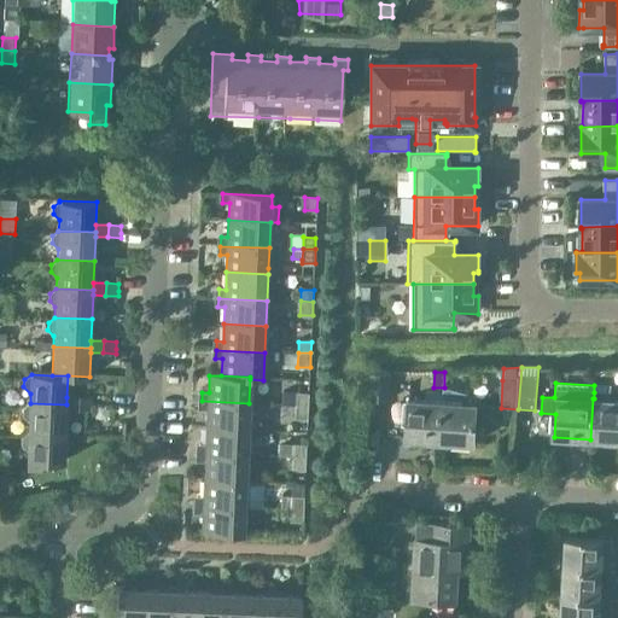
[(593,398),(590,439),(617,441),(617,400),(608,400),(610,386),(594,385),(594,392),(594,398),(593,398)]
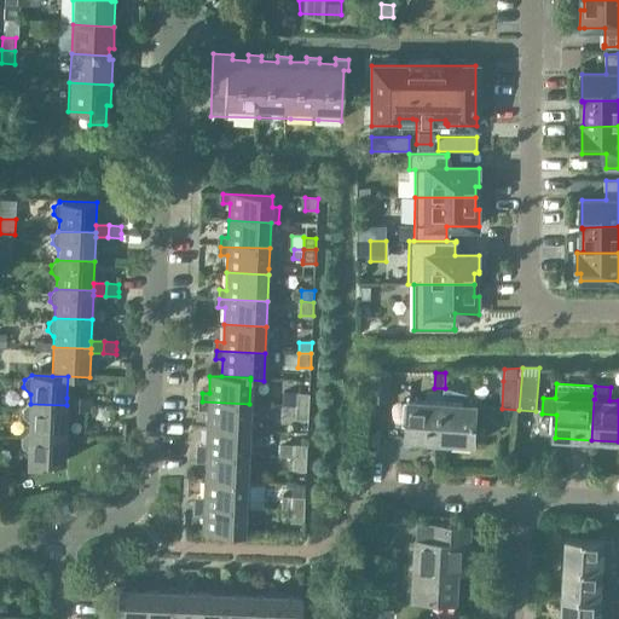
[(444,401),(441,443),(475,444),(478,404),(476,404),(476,397),(446,388),(445,394),(445,403),(444,401)]
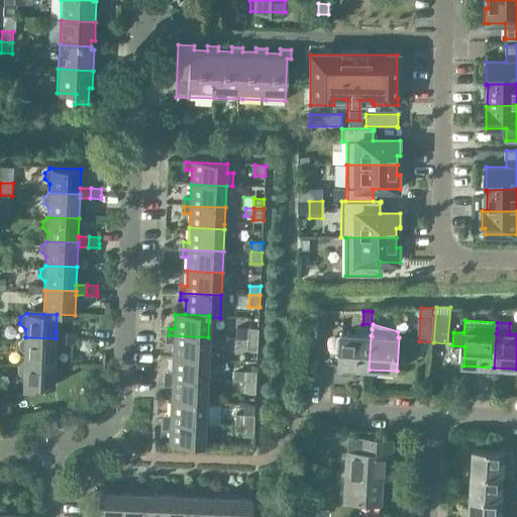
[(236,328),(236,338),(246,339),(247,328),(236,328)]
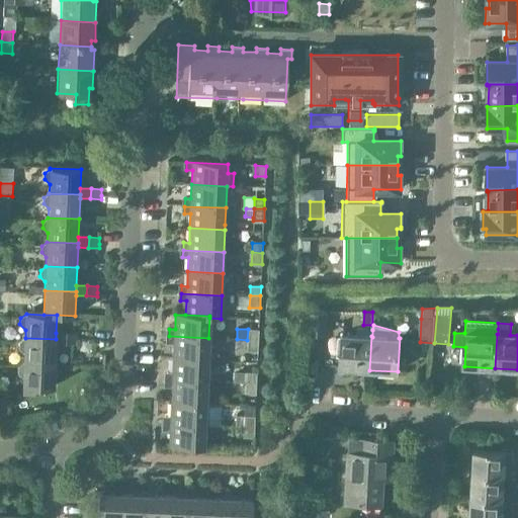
[(341,368),(369,370),(371,336),(372,337),(372,330),(358,329),(358,336),(343,335),(341,368)]
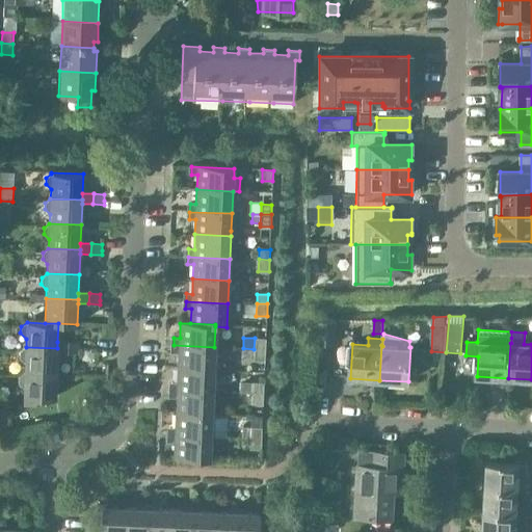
[(255,339),(255,347),(265,348),(266,339),(255,339)]
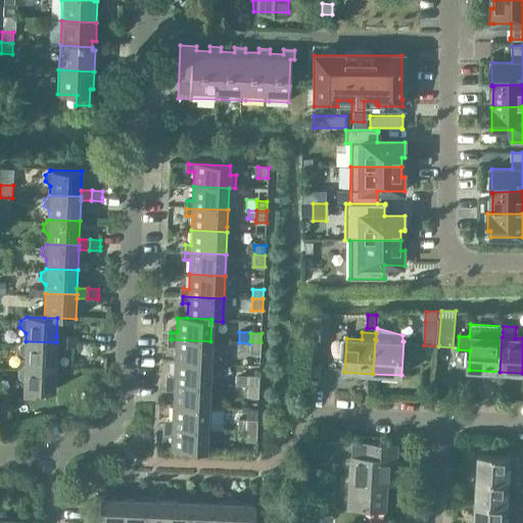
[(56,342),(56,346),(66,347),(67,336),(56,336),(56,342)]
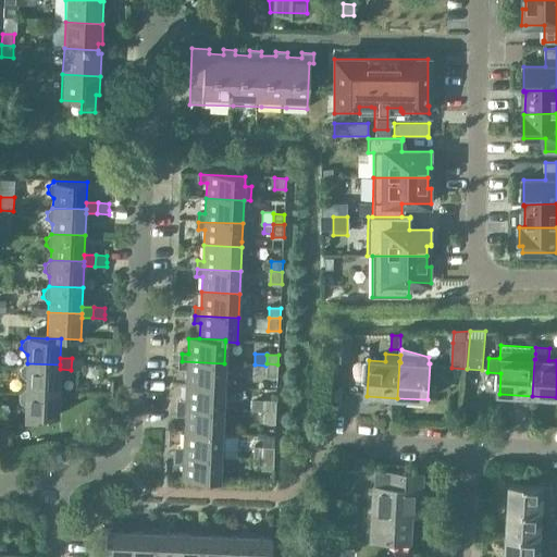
[(72,358),(71,370),(83,370),(83,366),(83,359),(72,358)]
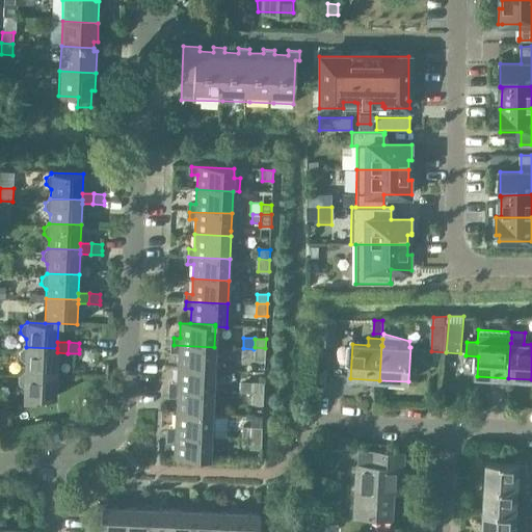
[(179,353),(178,368),(213,370),(214,347),(174,345),(173,353),(179,353)]
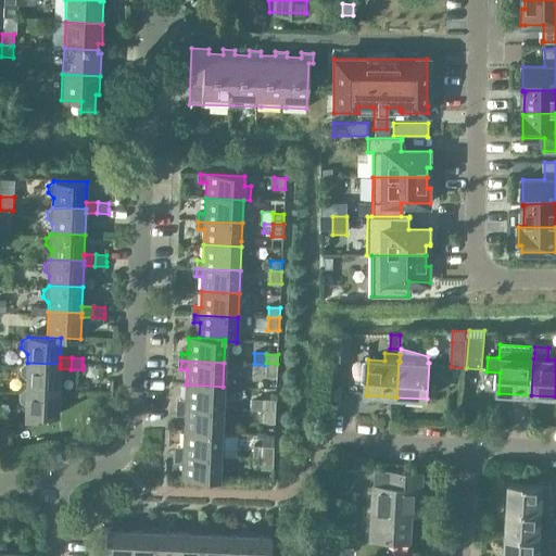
[(26,380),(26,389),(59,390),(60,368),(60,364),(27,363),(21,367),(20,374),(26,380)]
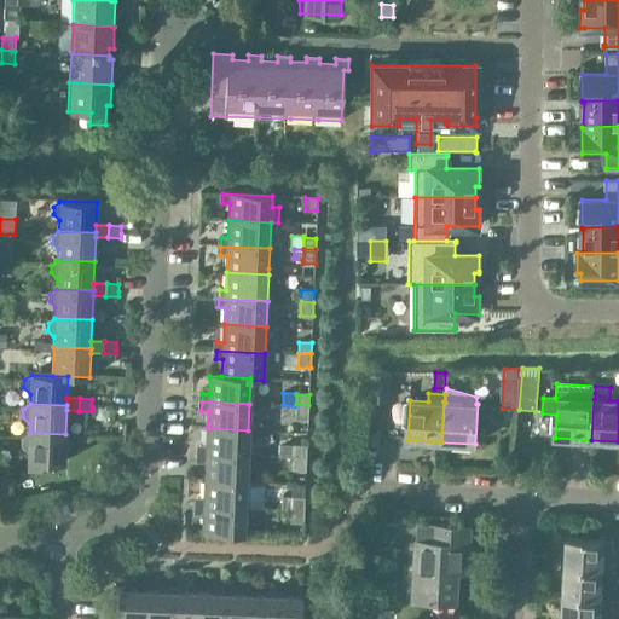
[(308,405),(296,404),(295,420),(308,421),(308,405)]
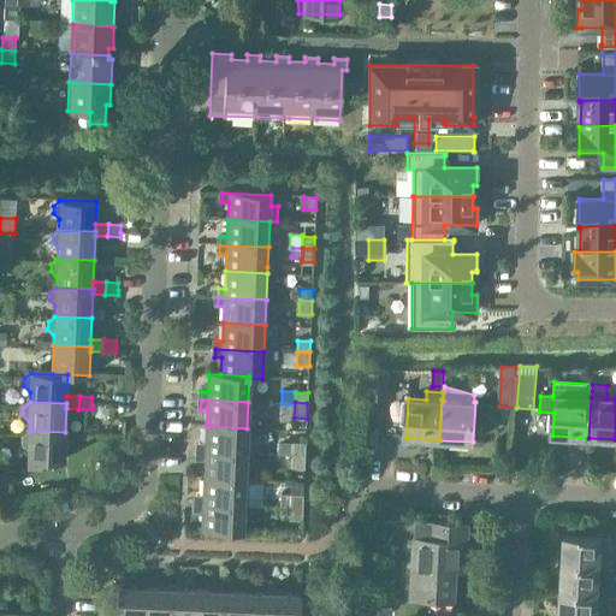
[(199,443),(199,452),(246,454),(247,428),(206,426),(206,444),(199,443)]
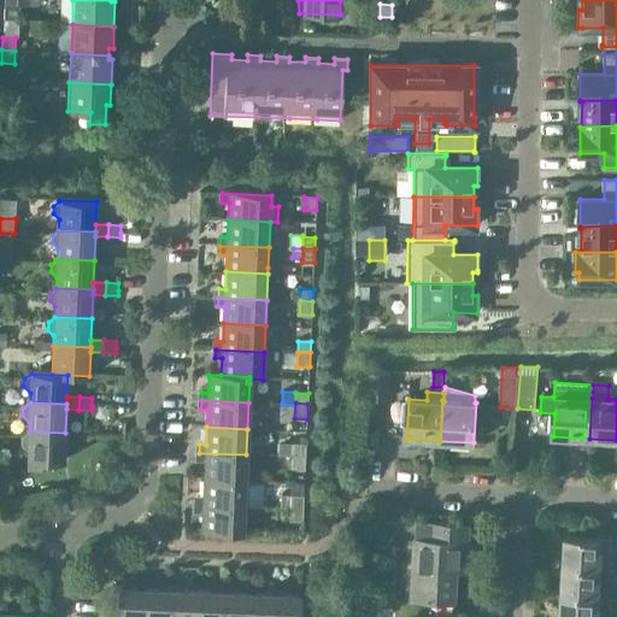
[(65,433),(29,432),(22,436),(21,444),(28,450),(27,470),(42,471),(42,460),(64,462),(65,433)]
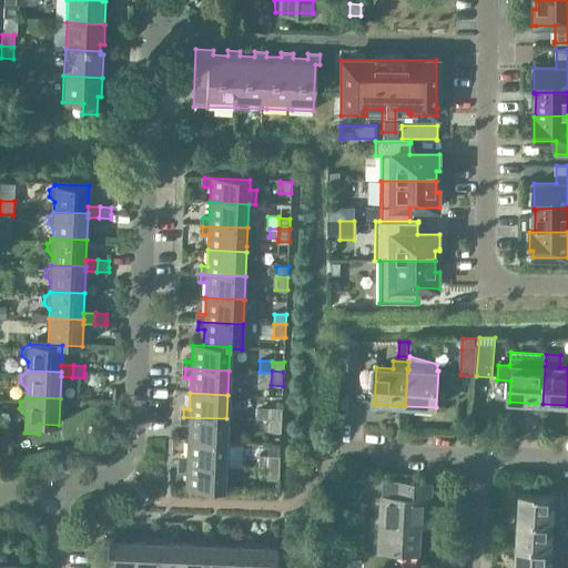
[(257,421),(270,421),(281,422),(282,409),(257,408),(257,421)]
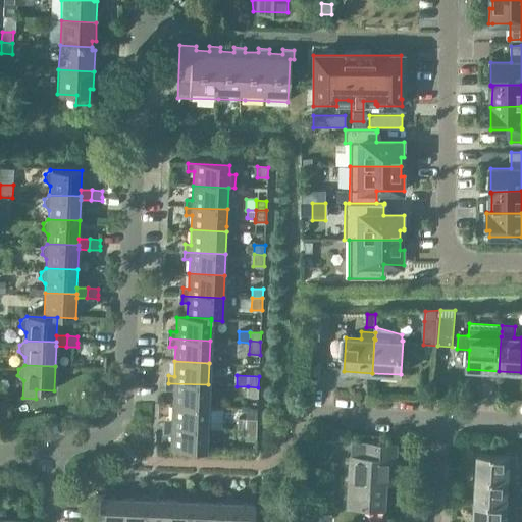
[(173,390),(172,405),(207,407),(208,384),(168,383),(167,390),(173,390)]
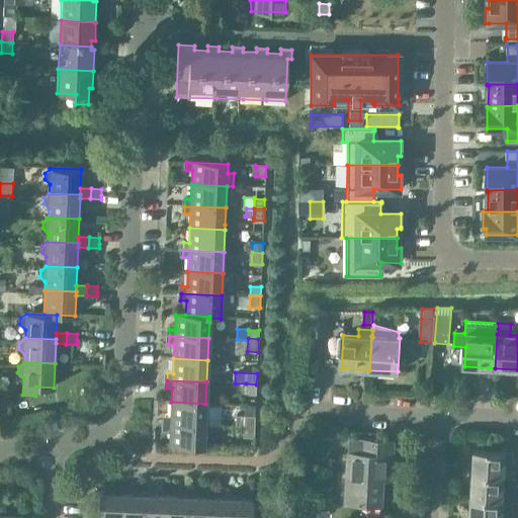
[(256,384),(246,383),(245,395),(256,395),(256,384)]
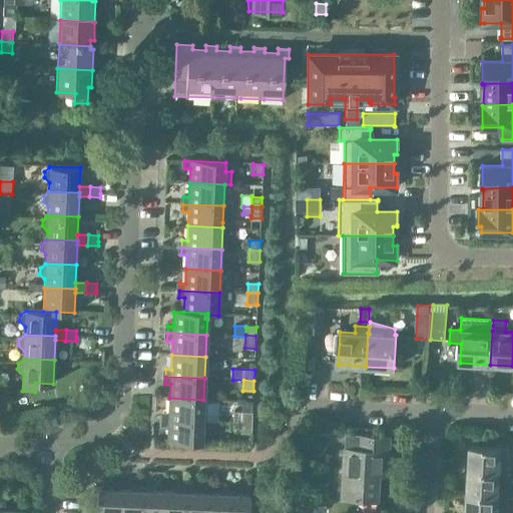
[(163,413),(163,420),(202,421),(203,400),(169,398),(169,413),(163,413)]
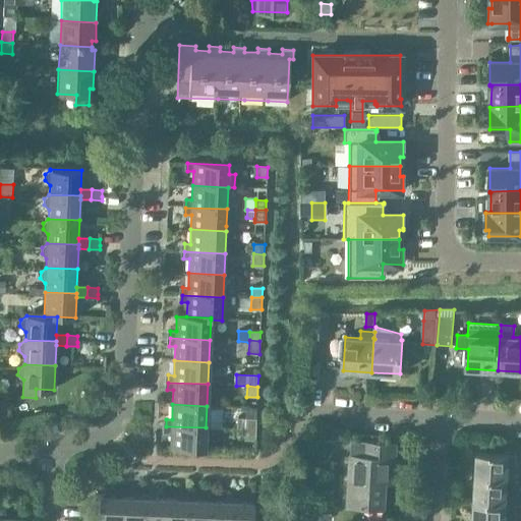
[(245,419),(245,433),(255,433),(256,419),(245,419)]
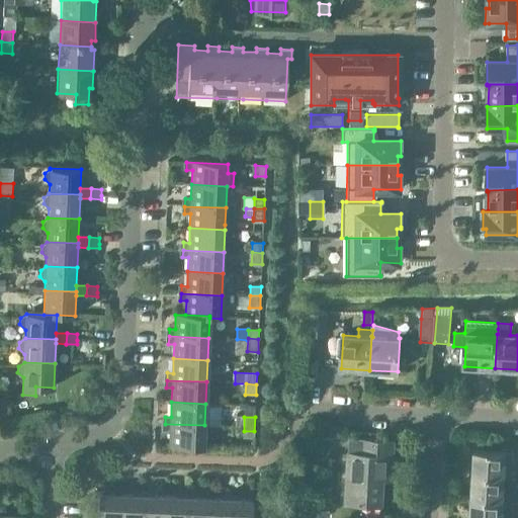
[(204,425),(165,424),(164,431),(170,431),(169,446),(203,448),(204,425)]
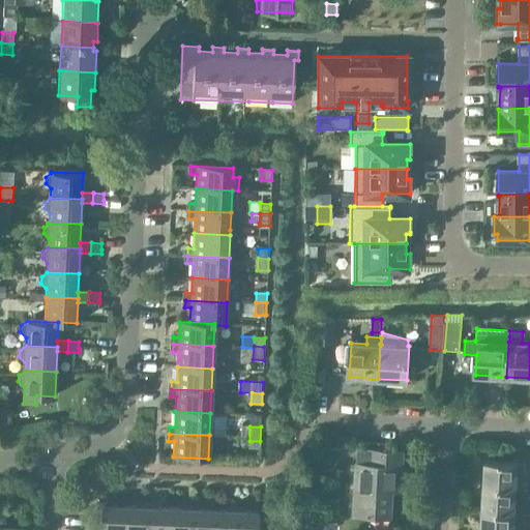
[(357,450),(357,464),(354,514),(391,517),(393,468),(403,468),(403,452),(357,450)]
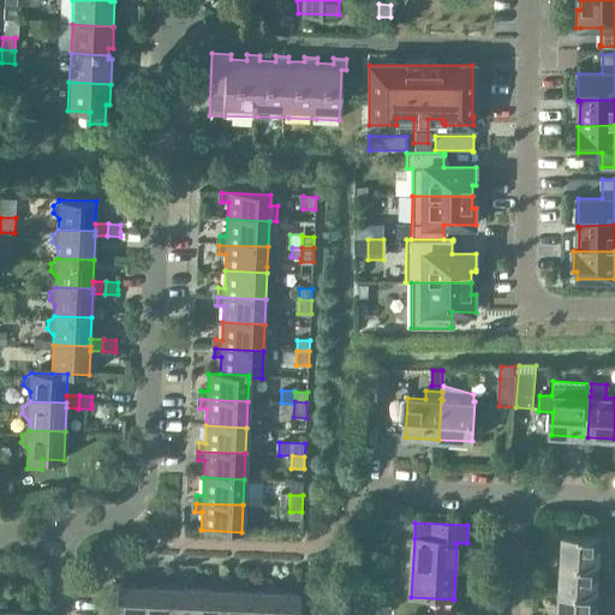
[(562,536),(561,565),(609,567),(611,538),(562,536)]
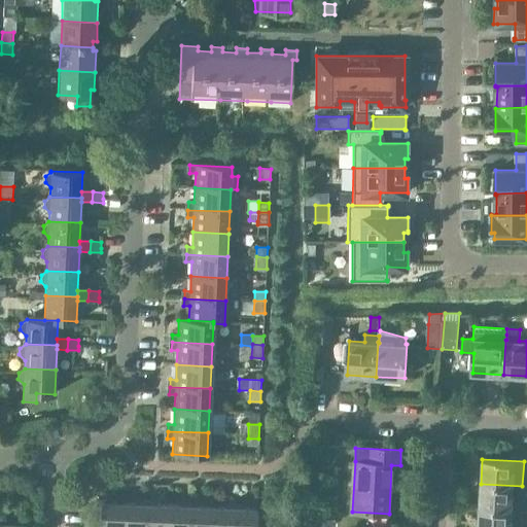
[(481,484),(480,508),(522,511),(522,510),(519,510),(520,500),(514,499),(514,487),(522,487),(522,486),(481,484)]
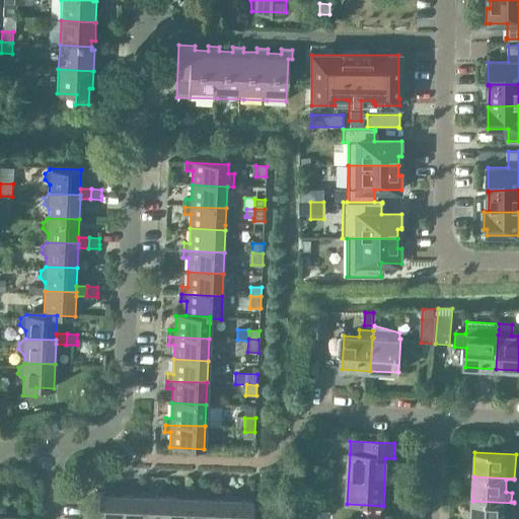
[(97,518),(120,518),(121,496),(98,495),(97,518)]
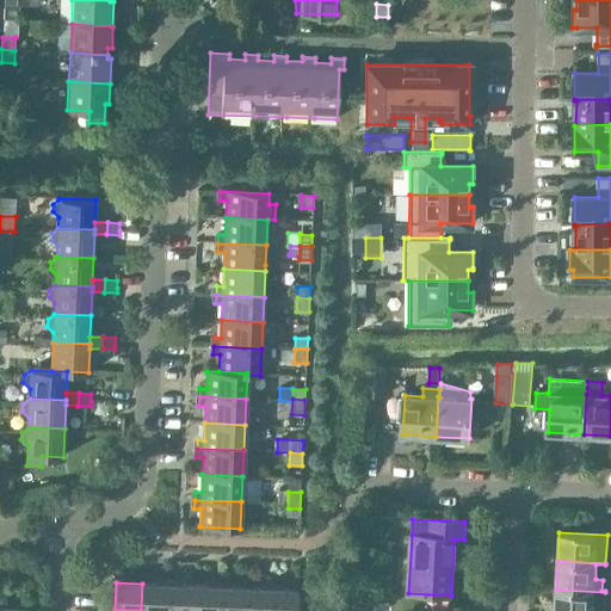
[(141,610),(166,610),(168,585),(142,584),(141,610)]
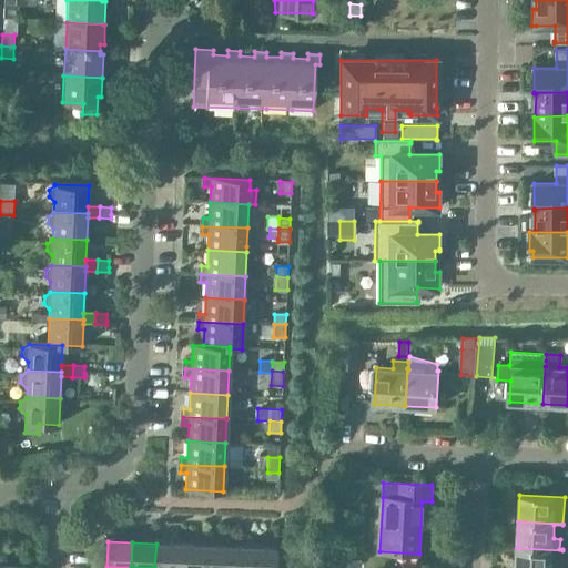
[(154,567),(179,567),(180,545),(156,544),(154,567)]
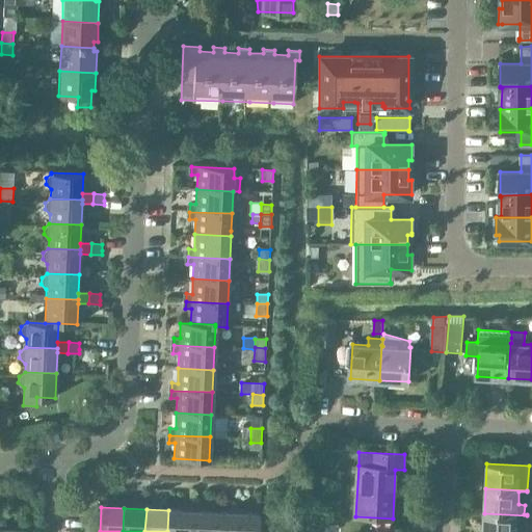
[(167,531),(190,531),(191,511),(168,510),(167,531)]
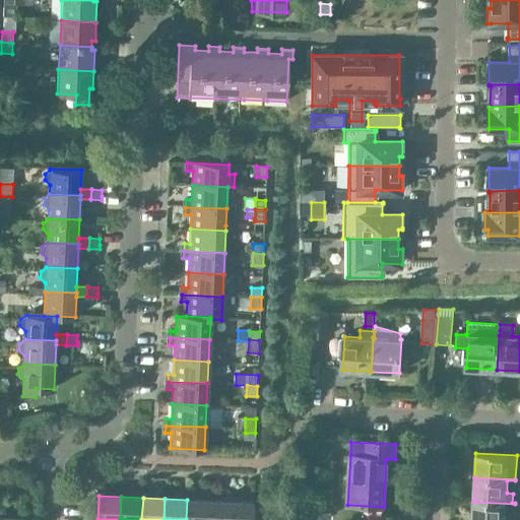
[(186,519),(207,519),(208,501),(187,500),(186,519)]
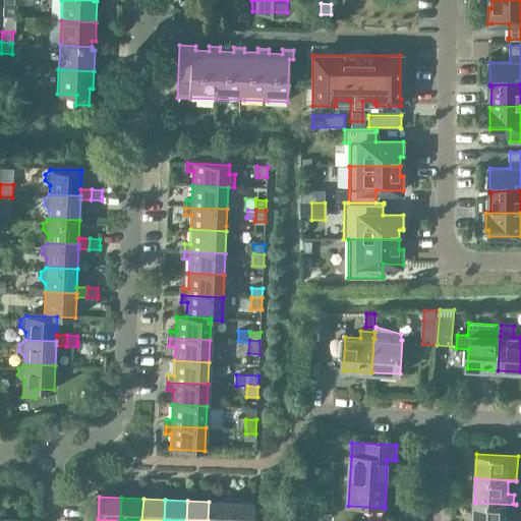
[(208,520),(230,520),(231,502),(209,502),(208,520)]
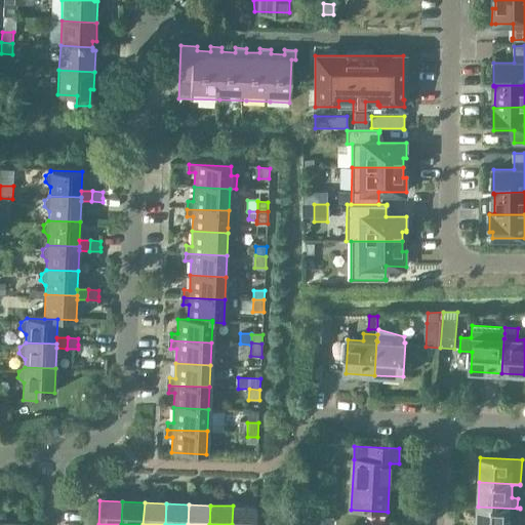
[(233,506),(232,524),(254,524),(255,507),(233,506)]
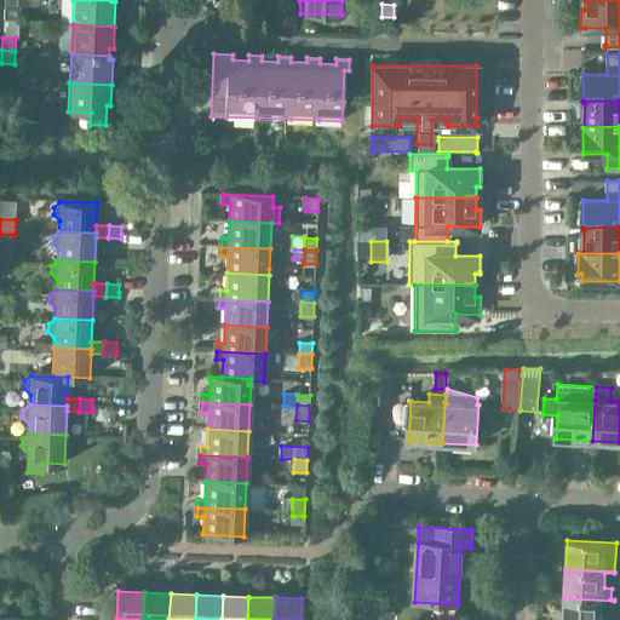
[(613,619),(614,601),(564,598),(562,619),(613,619)]
